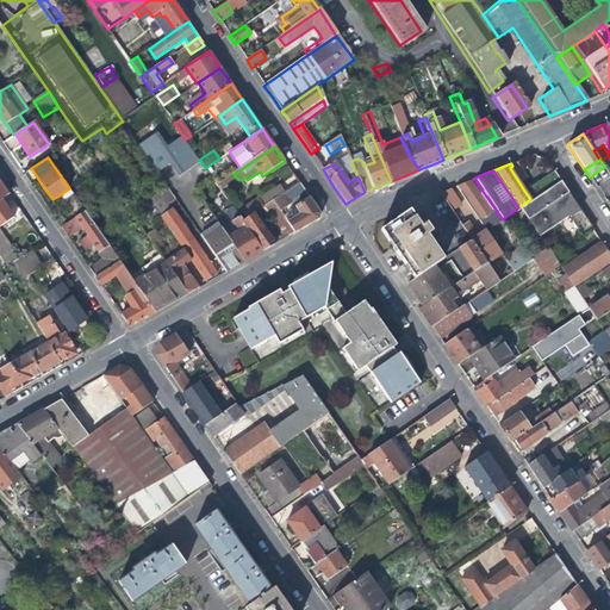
[(553,172),(524,191),(530,199),(535,197),(555,184),(559,181),(553,172)]
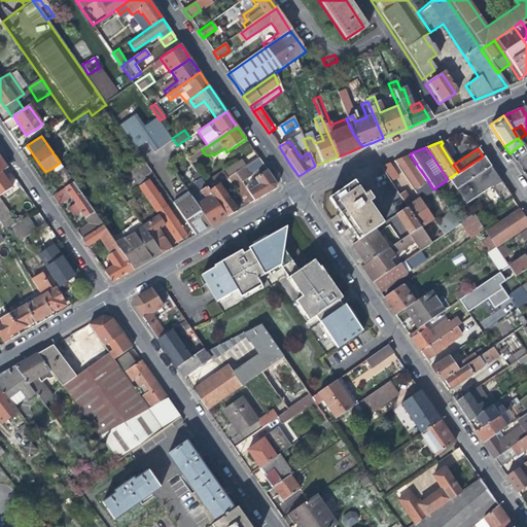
[(414,190),(419,198),(420,199),(426,194),(421,185),(424,183),(413,167),(405,155),(400,157),(395,160),(415,189),(414,190)]
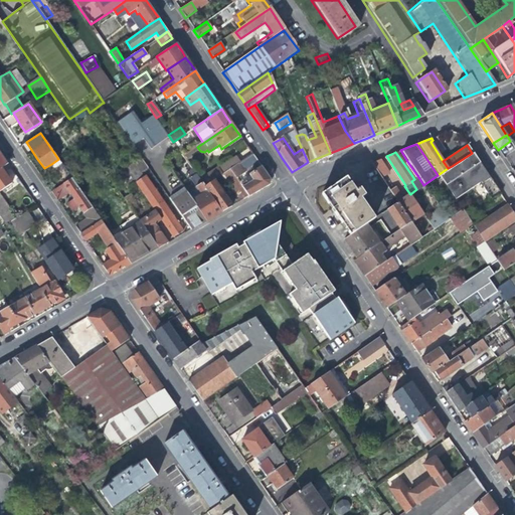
[(477,159),(472,153),(469,155),(479,169),(482,167),(477,159)]
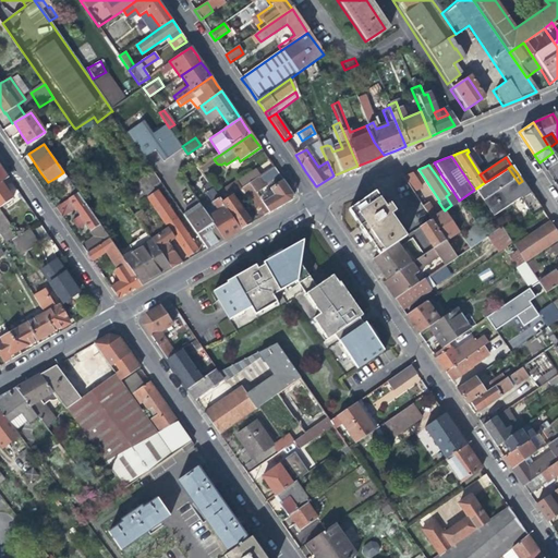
[(150,184),(158,179),(149,167),(132,179),(144,197),(145,196),(189,258),(194,255),(199,252),(156,189),(154,190),(150,184)]
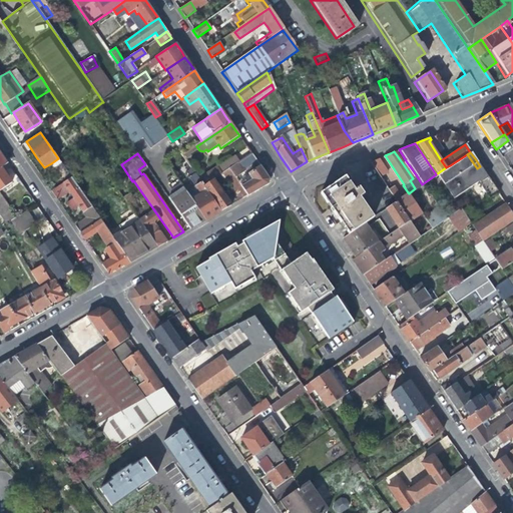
[(251,153),(239,161),(229,168),(235,177),(258,161),(251,153)]
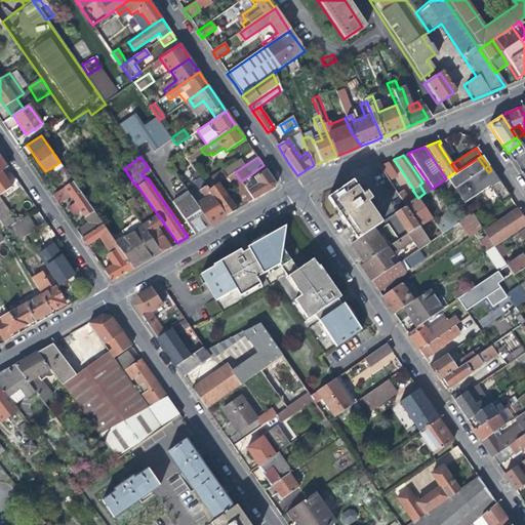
[(460,169),(470,185),(488,172),(478,158),(460,169)]
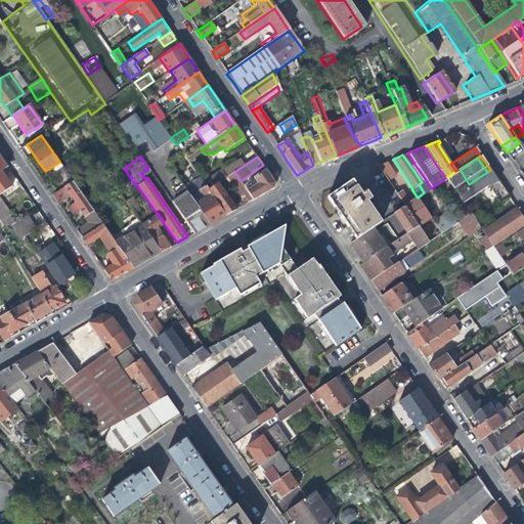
[(222,170),(204,183),(208,190),(218,183),(225,178),(234,172),(245,165),(241,160),(223,171),(222,170)]
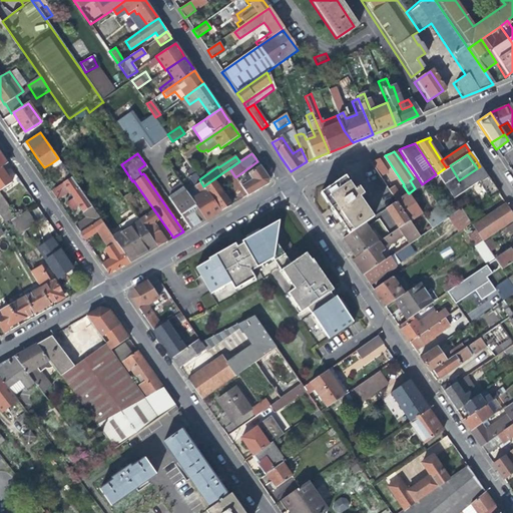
[(62,164),(58,158),(51,163),(54,168),(62,164)]
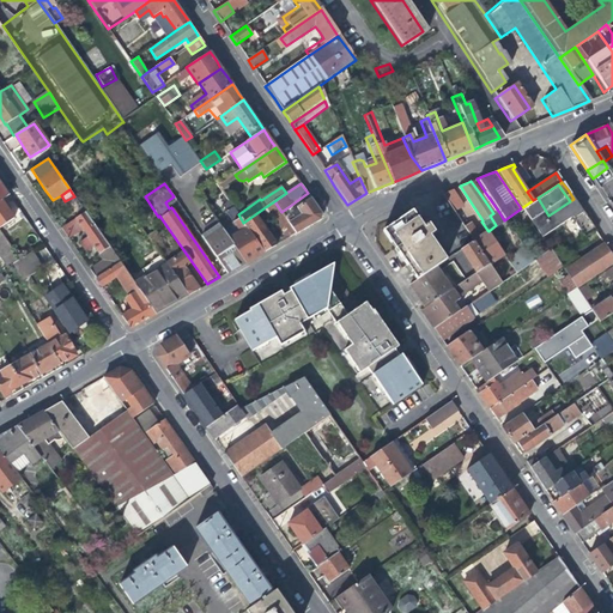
[(451,189),(441,193),(453,211),(462,205),(451,189)]
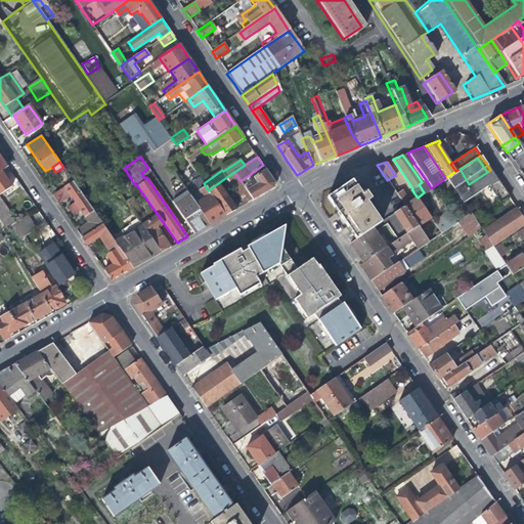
[(413,163),(410,166),(422,182),(426,180),(413,163)]
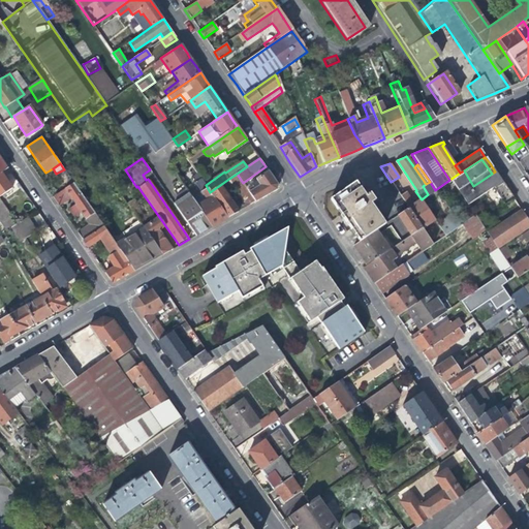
[(259,184),(248,191),(255,200),(268,193),(276,189),(278,185),(268,170),(255,178),(259,184)]
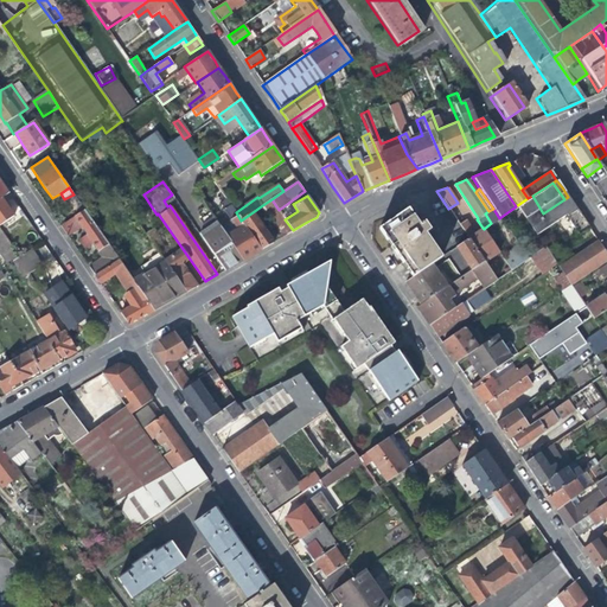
[(516,206),(528,223),(543,213),(532,196),(528,198),(516,206)]
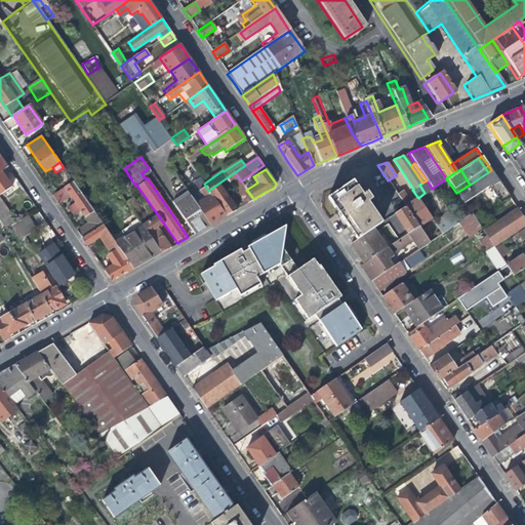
[(0,170),(0,193),(10,186),(0,170)]
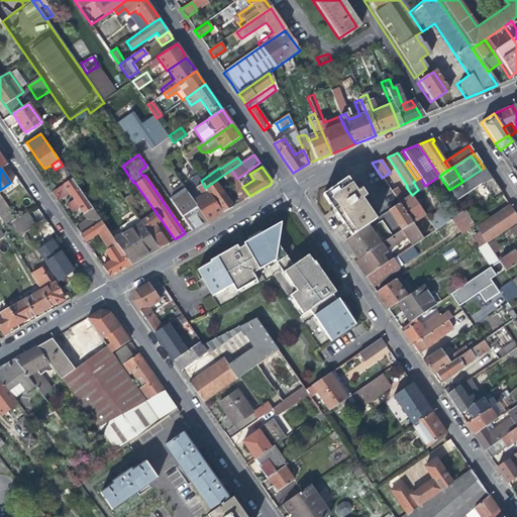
[(492,194),(499,190),(490,178),(484,168),(481,170),(462,182),(449,190),(455,198),(481,182),(486,189),(488,188),(492,194)]
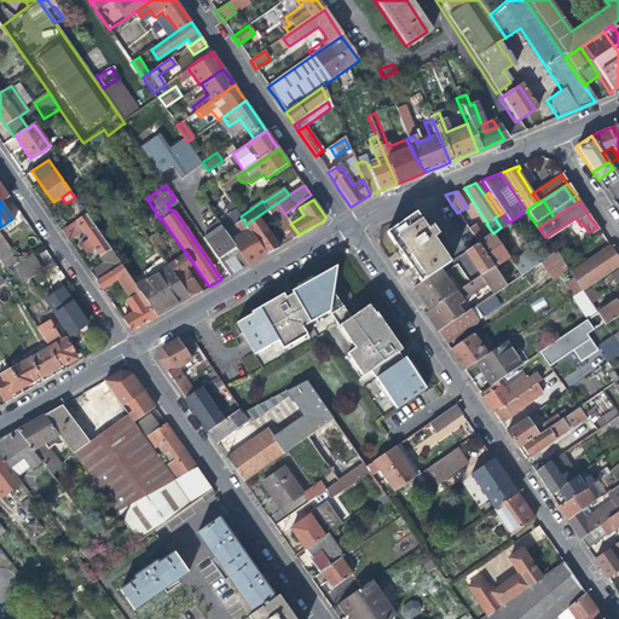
[(294,238),(299,235),(290,224),(284,214),(277,203),(266,210),(271,217),(272,217),(289,241),(294,238)]
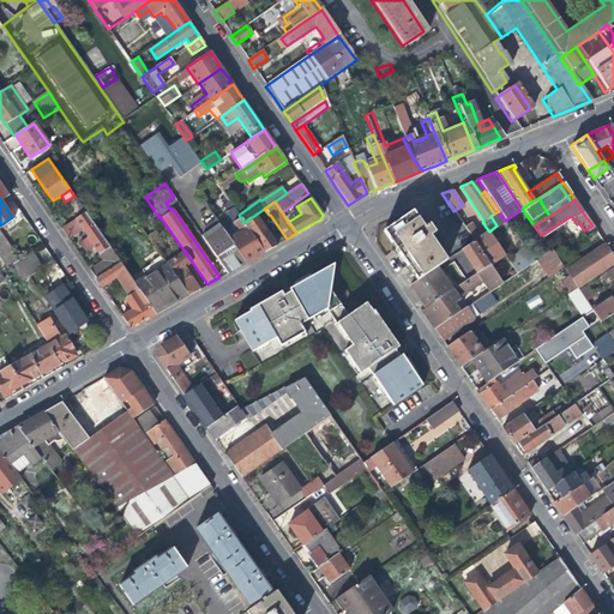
[(238,230),(228,238),(245,263),(254,257),(264,252),(244,223),(239,215),(233,206),(224,211),(238,230)]
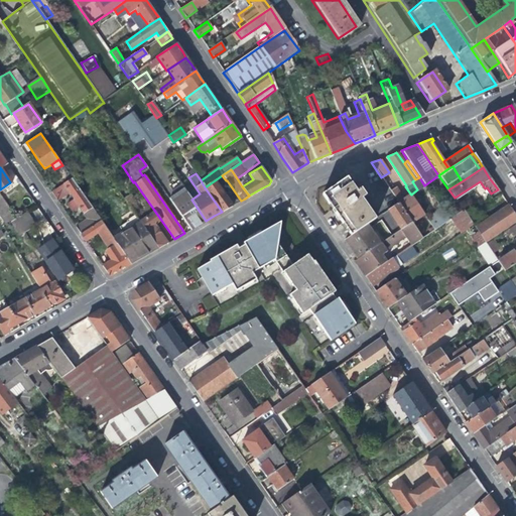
[(412,181),(417,189),(424,185),(419,177),(415,179),(412,181)]
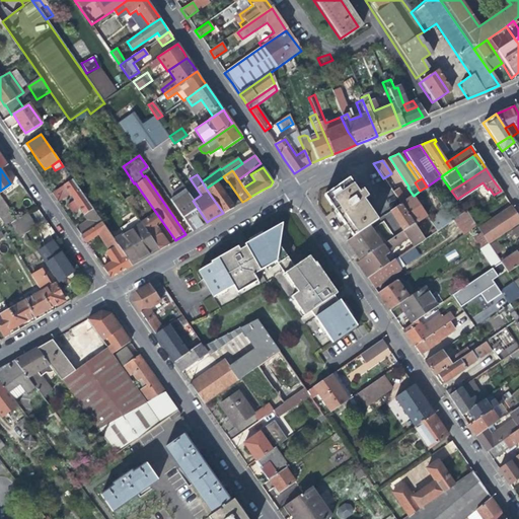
[(323,196),(352,236),(369,225),(375,220),(363,201),(367,198),(361,190),(357,193),(348,179),(336,188),(323,196)]
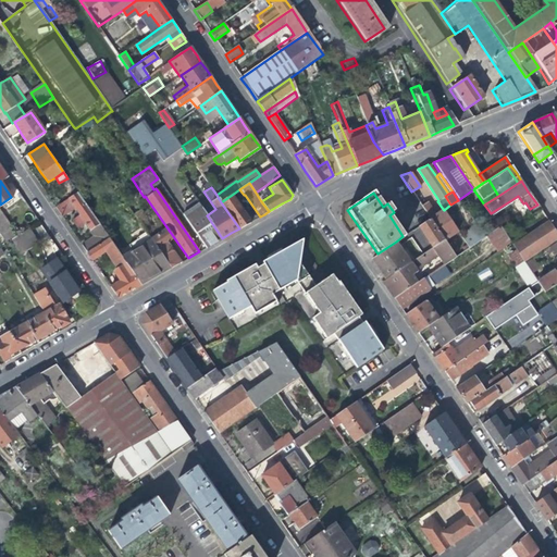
[(94,237),(82,246),(86,252),(109,238),(77,194),(54,207),(61,217),(74,208),(79,215),(73,220),(76,224),(78,227),(85,223),(94,237)]
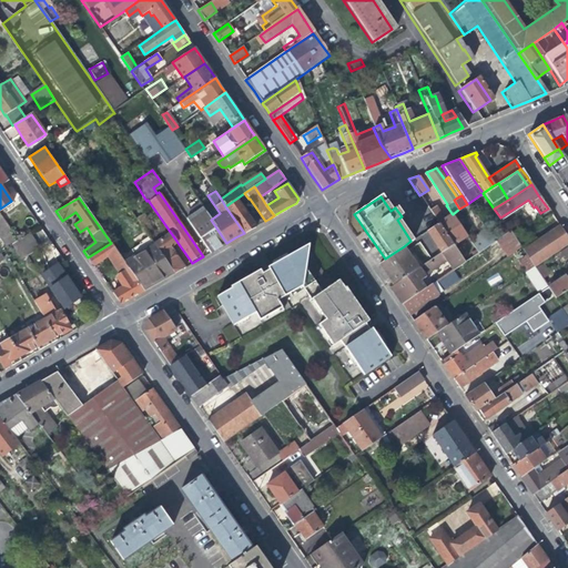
[(255,226),(236,199),(225,206),(244,233),(255,226)]
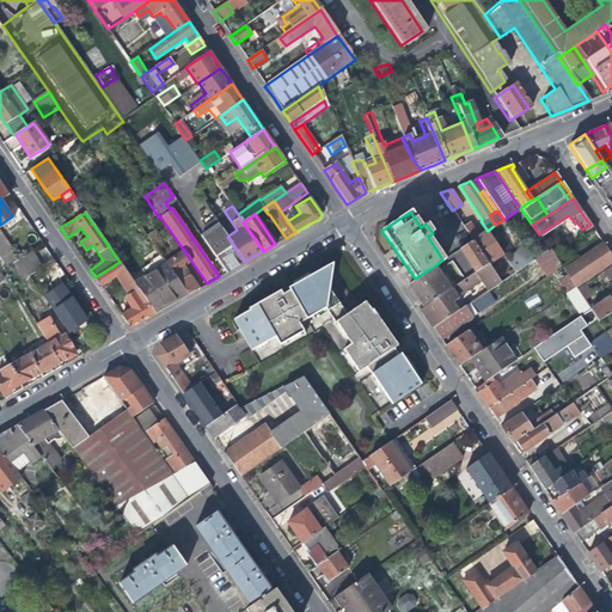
[(227,237),(214,219),(204,226),(210,236),(233,268),(238,265),(244,262),(227,237)]
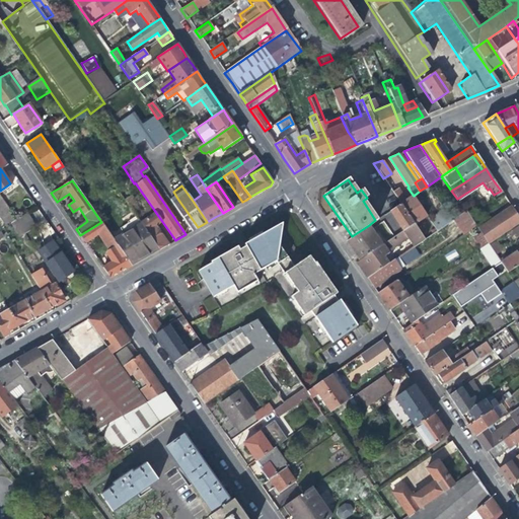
[(426,215),(414,196),(413,195),(410,197),(408,198),(400,187),(392,192),(399,203),(414,223),(426,215)]
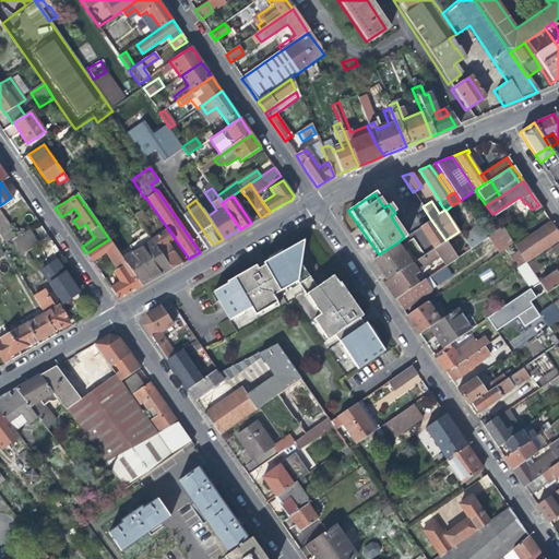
[(133,214),(151,240),(170,269),(177,265),(182,262),(168,242),(163,246),(139,211),(133,214)]
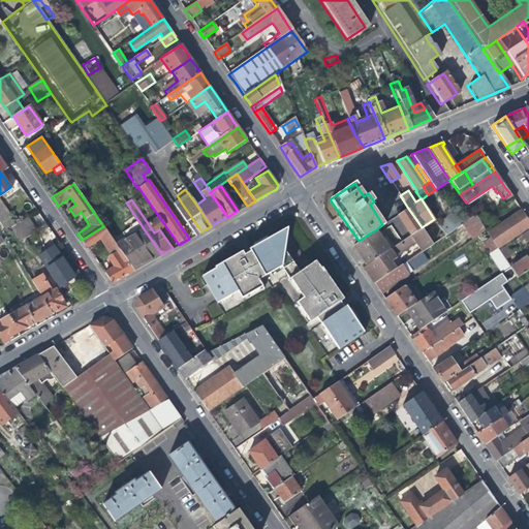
[(0,224),(5,232),(10,228),(16,224),(0,204),(0,224)]
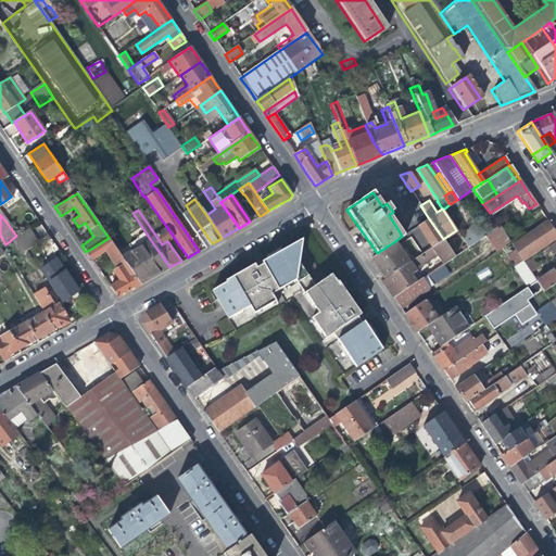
[(205,248),(212,243),(191,214),(185,218),(205,248)]
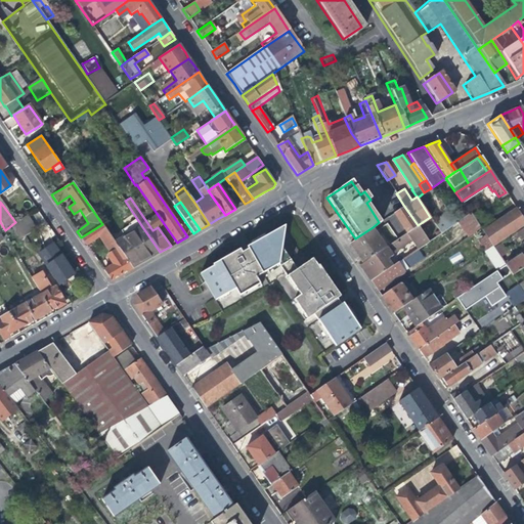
[(393,212),(406,232),(418,225),(403,205),(393,212)]
